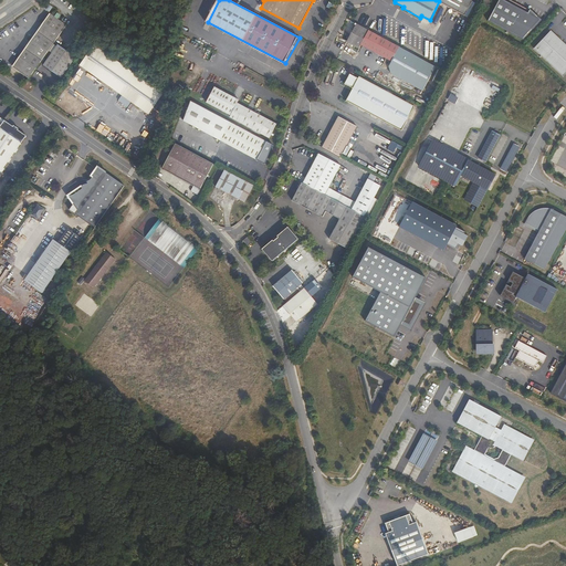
[(473,0),(472,0),(436,0),(439,1),(464,16),(473,0)]
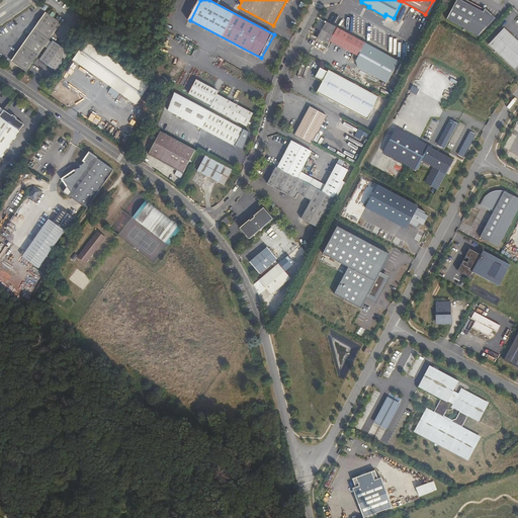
[(459,0),(457,0),(447,19),(479,35),(495,18),(485,8),(483,12),(459,0)]
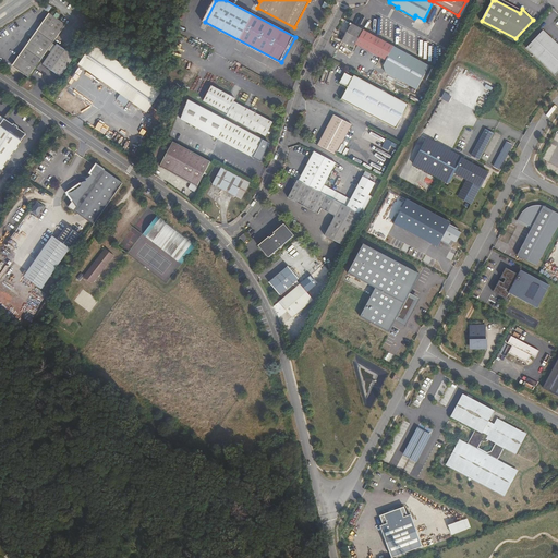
[(55,41),(67,26),(50,14),(38,31),(55,41)]
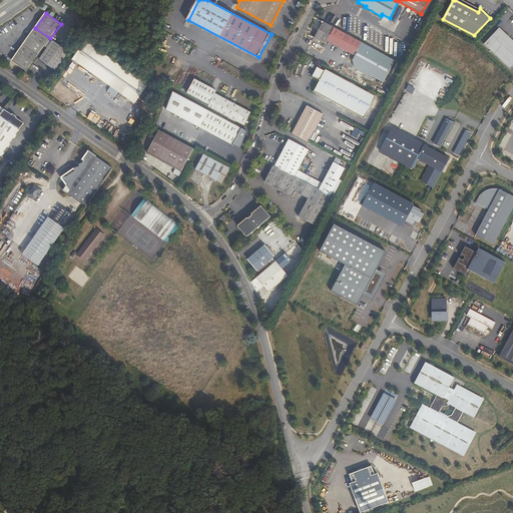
[(328,41),(335,27),(322,20),(321,22),(323,23),(314,38),(326,44),(328,41)]
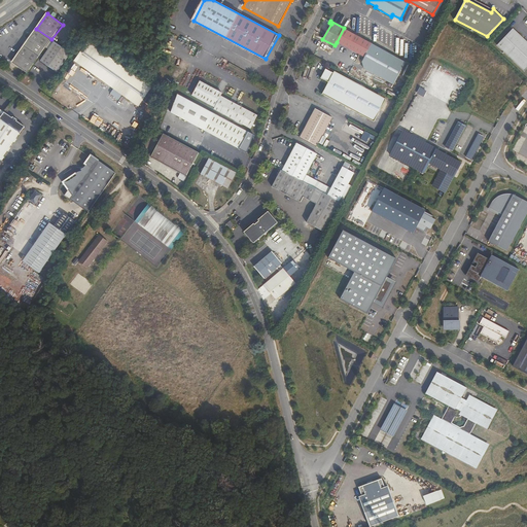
[(342,45),(350,31),(344,28),(337,42),(342,45)]
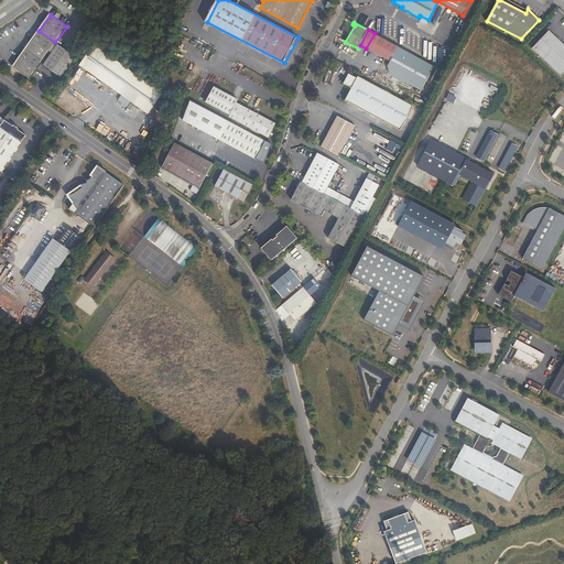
[(40,65),(55,42),(39,31),(23,53),(40,65)]
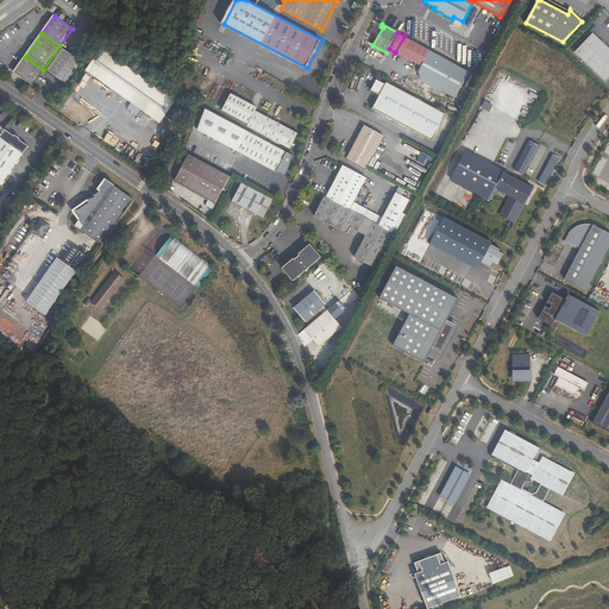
[(608,48),(592,33),(575,52),(607,82),(608,79),(608,48)]
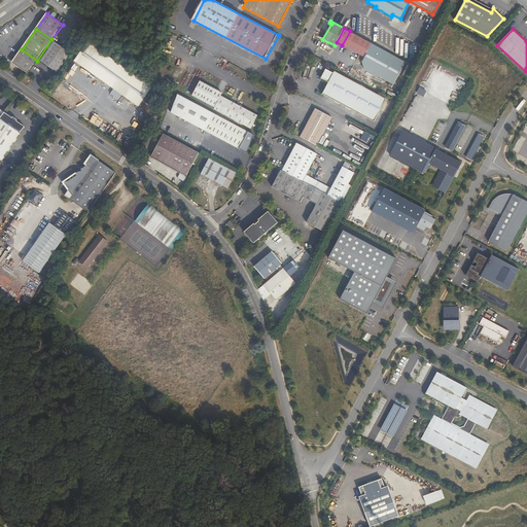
[(372,43),(350,31),(342,45),(364,57),(365,56),(372,43)]
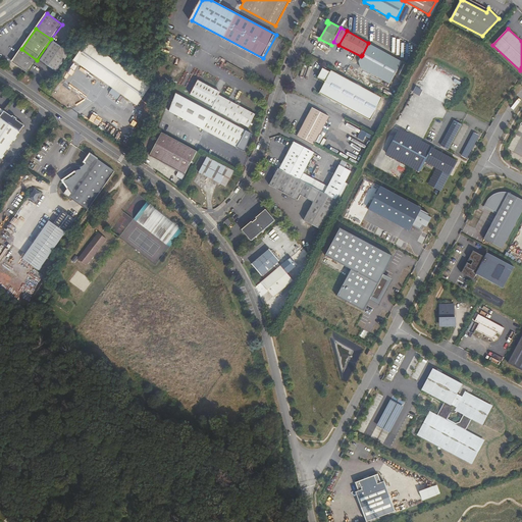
[(150,85),(88,40),(73,58),(137,104),(150,85)]
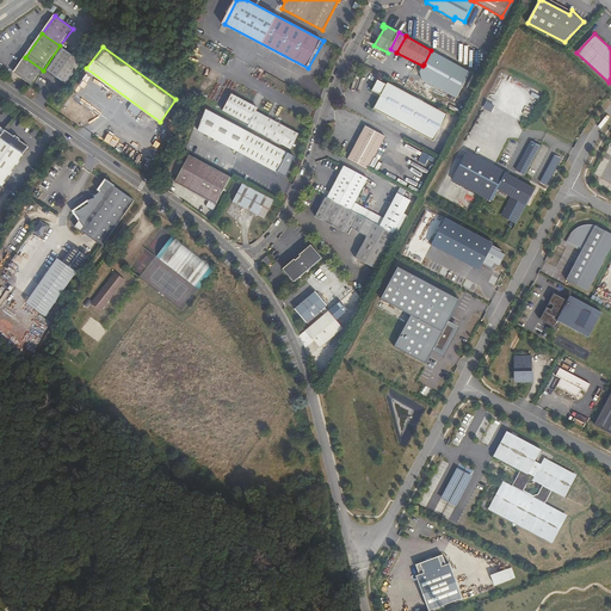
[(82,61),(63,48),(48,71),(67,85),(82,61)]
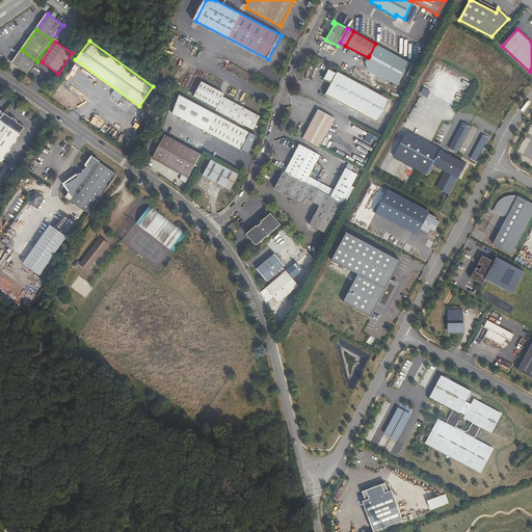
[(381,63),(389,50),(375,44),(369,56),(381,63)]
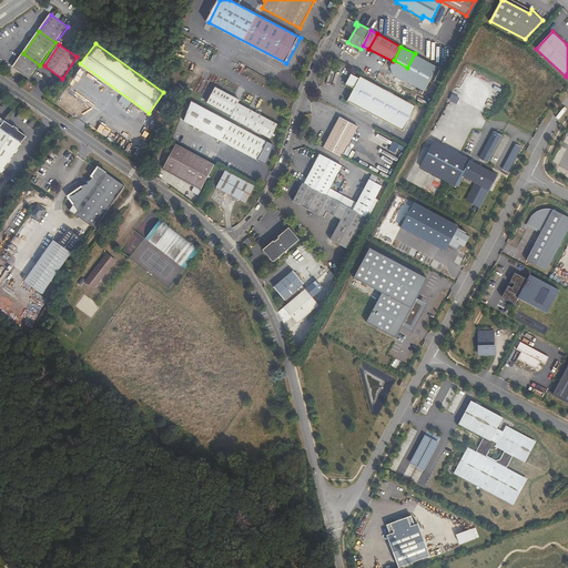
[(40,66),(23,53),(13,67),(30,79),(40,66)]
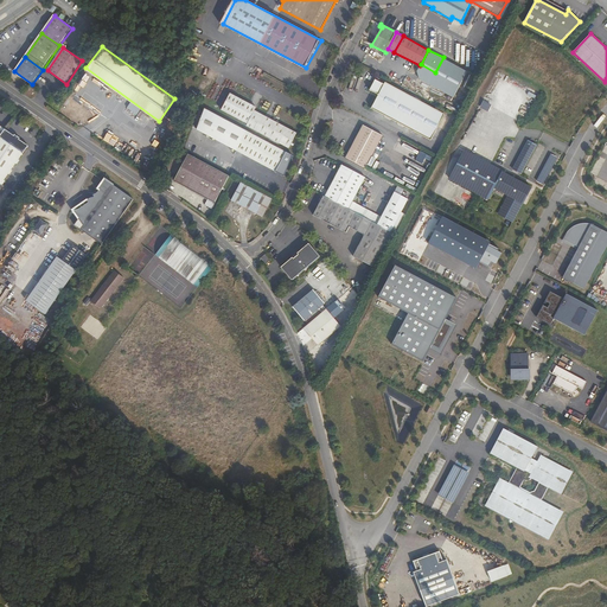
[(457,83),(467,88),(472,76),(461,71),(457,83)]
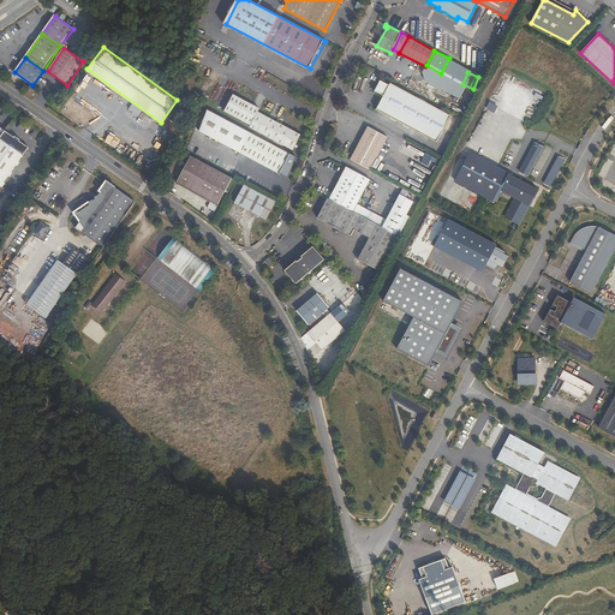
[(451,114),(389,82),(389,84),(380,79),(374,91),(382,96),(376,109),(436,141),(451,114)]
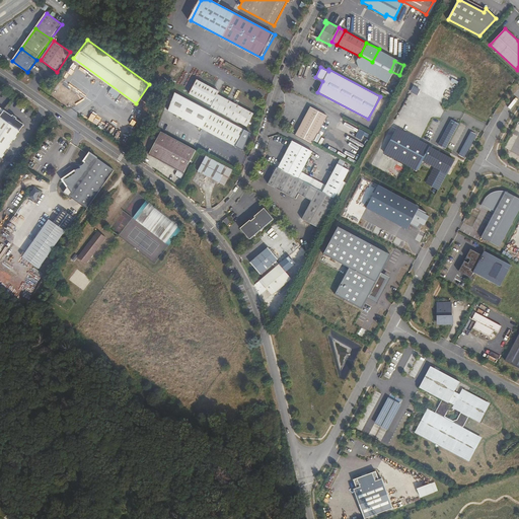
[(252,114),(217,94),(218,91),(196,80),(188,94),(211,105),(210,107),(245,126),(252,114)]
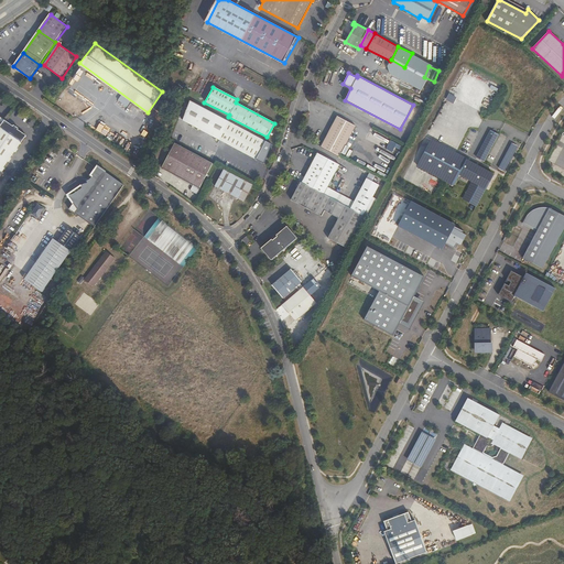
[(266,141),(192,102),(182,121),(256,160),(266,141)]
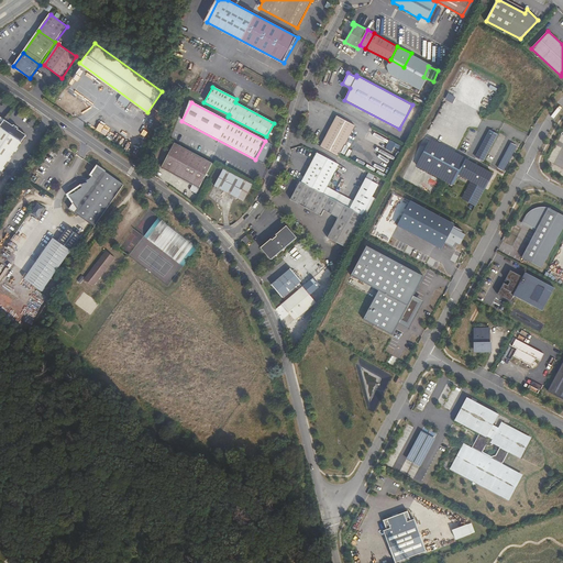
[(339,155),(355,124),(337,114),(321,146),(339,155)]
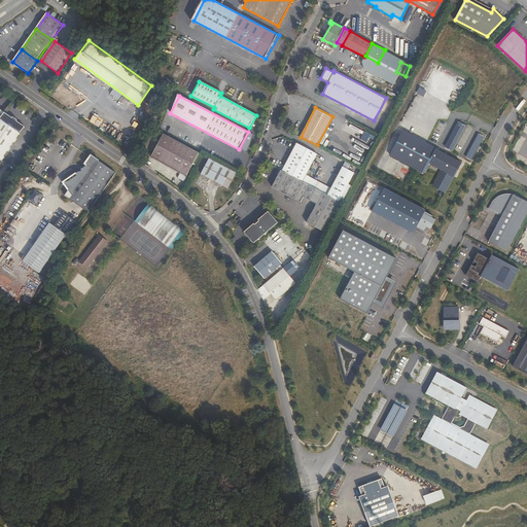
[(24,128),(0,111),(0,162),(2,164),(24,132),(24,129),(24,128)]
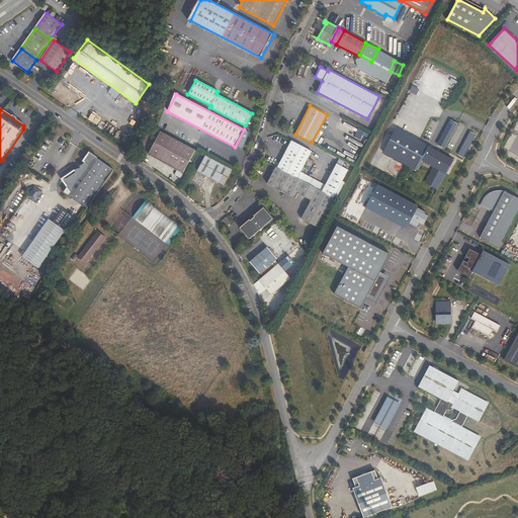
[(450,119),(437,144),(444,147),(456,122),(450,119)]
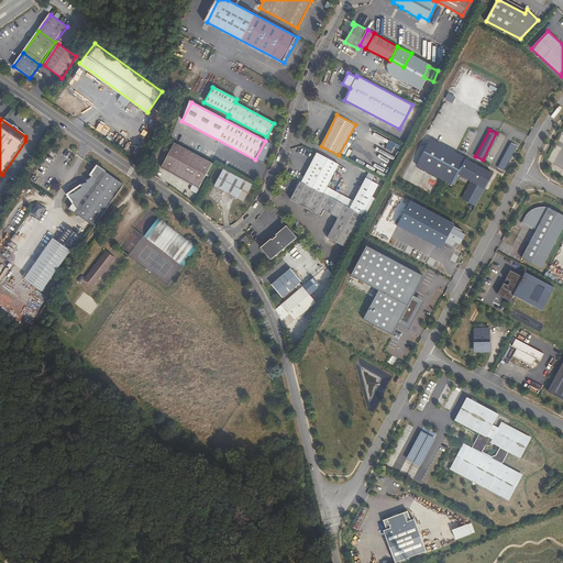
[(485,188),(493,174),(465,159),(466,158),(430,139),(416,165),(452,184),(457,174),(472,180),(462,198),(475,205),(485,187),(485,188)]
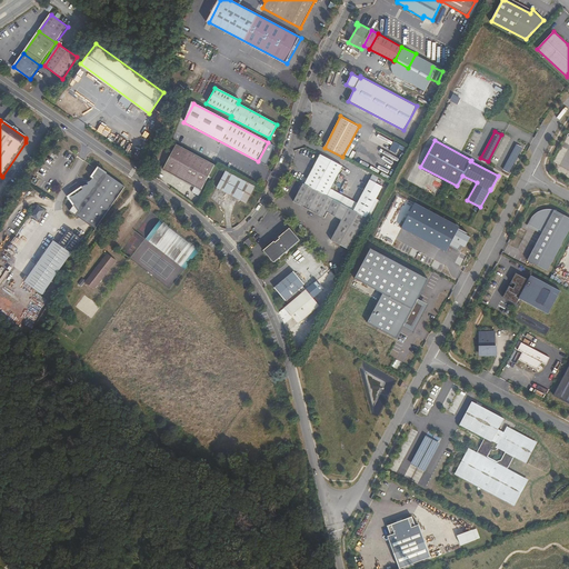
[(406,152),(407,148),(393,142),(389,150),(396,153),(398,149),(406,152)]
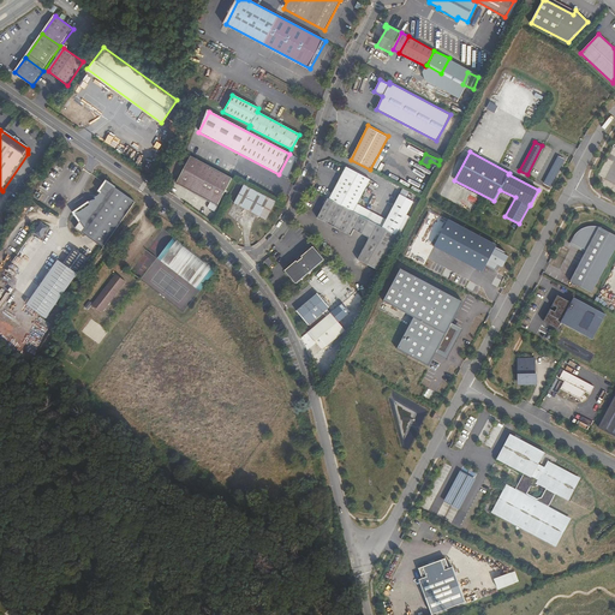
[(218,206),(233,178),(190,155),(177,183),(218,206)]
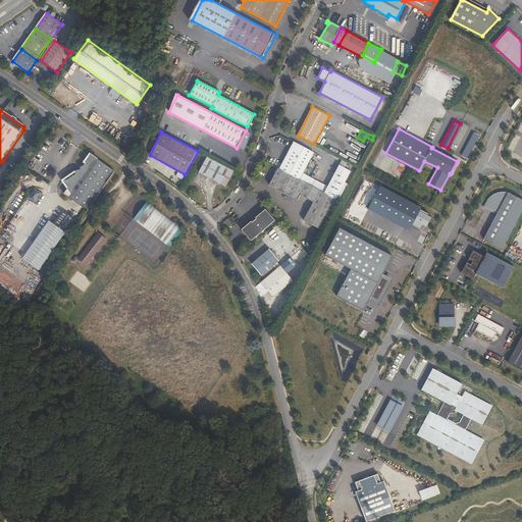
[(300,179),(314,152),(293,142),(278,168),(300,179)]
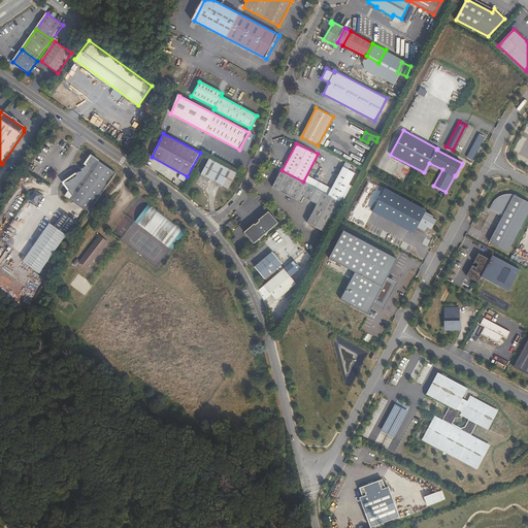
[(90,211),(114,175),(91,158),(84,166),(85,168),(84,171),(81,171),(76,175),(77,177),(65,187),(73,198),(72,199),(90,211)]
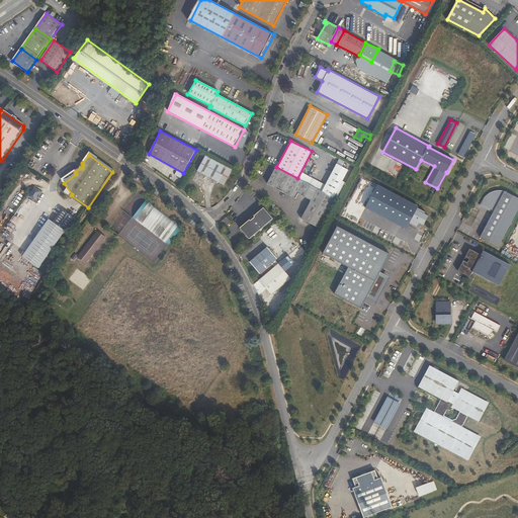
[(225,184),(233,169),(205,155),(198,170),(225,184)]
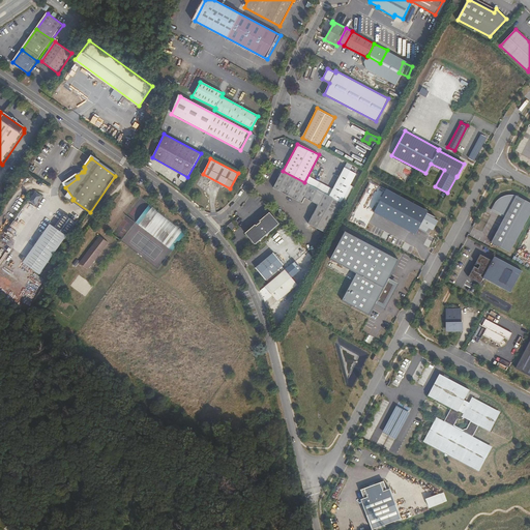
[(341,202),(356,173),(344,167),(329,196),(341,202)]
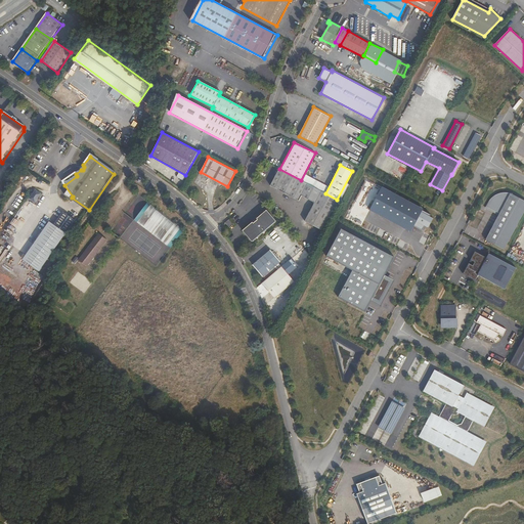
[(279,169),(278,168),(270,185),(299,201),(301,195),(314,203),(304,221),(321,229),(337,200),(325,193),(301,180),(279,169)]
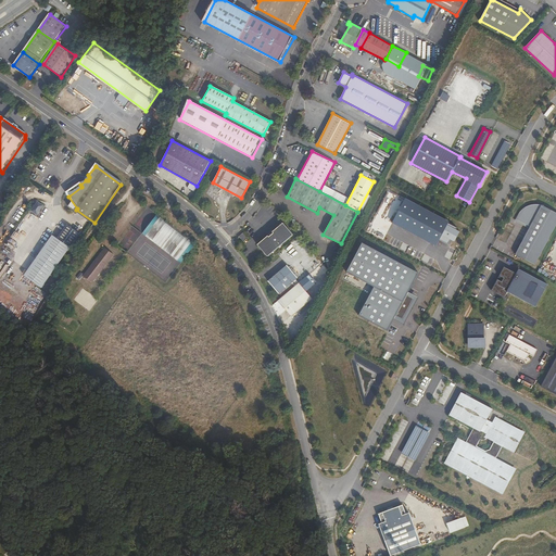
[(68,197),(81,187),(80,185),(66,194),(68,197)]
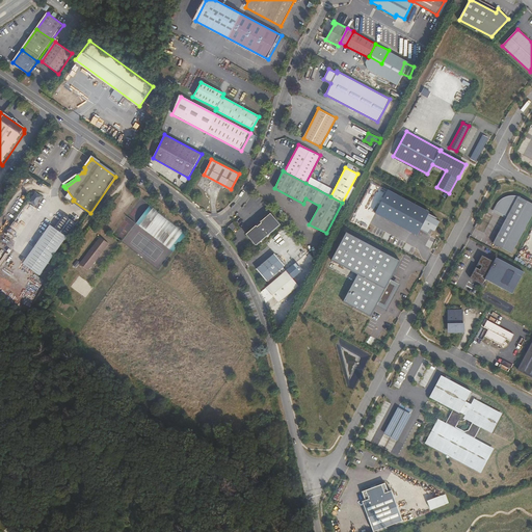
[(30,203),(35,206),(42,196),(36,193),(30,203)]
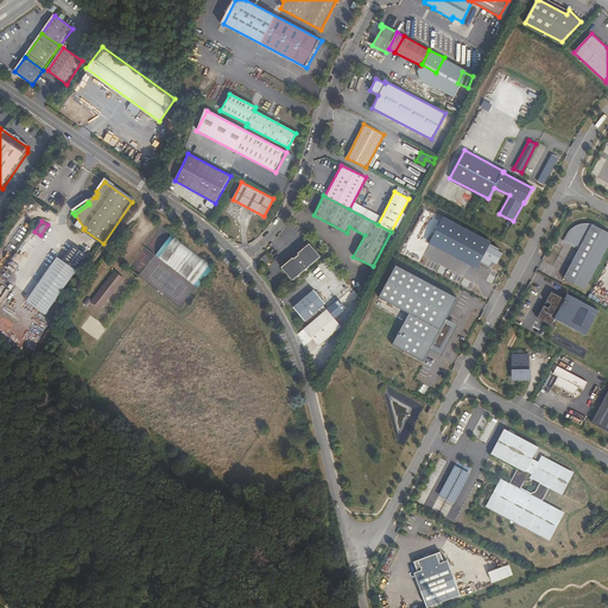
[(584,289),(607,245),(607,232),(593,225),(584,223),(578,225),(574,227),(567,241),(580,247),(578,249),(563,278),(584,289)]
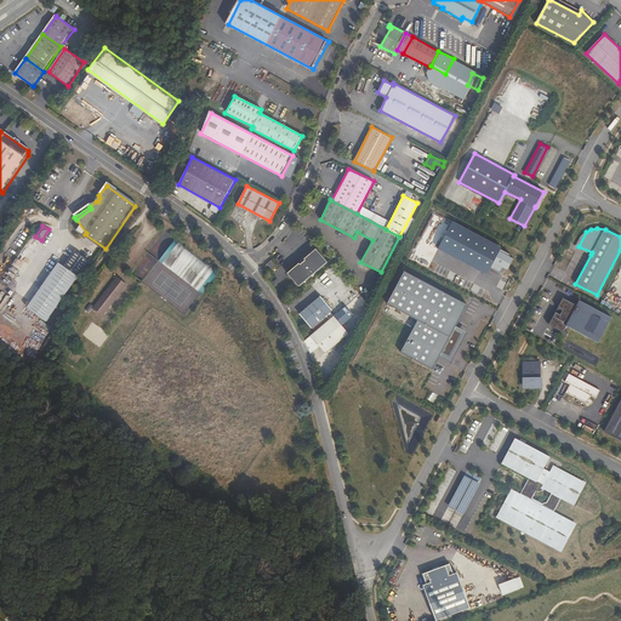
[(579,246),(586,232),(584,233),(581,234),(575,246),(591,255),(592,252),(579,246)]
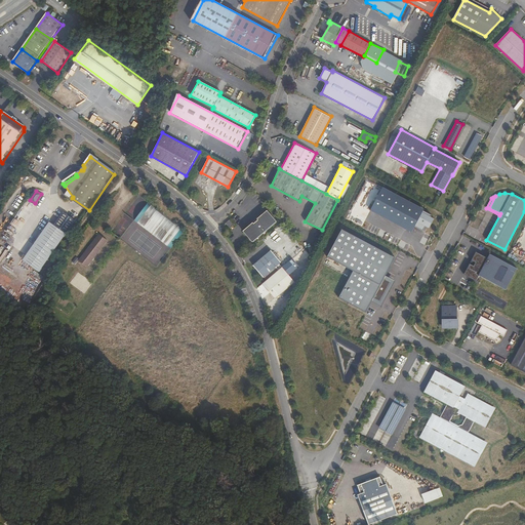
[(89,210),(72,198),(71,200),(87,213),(89,210)]
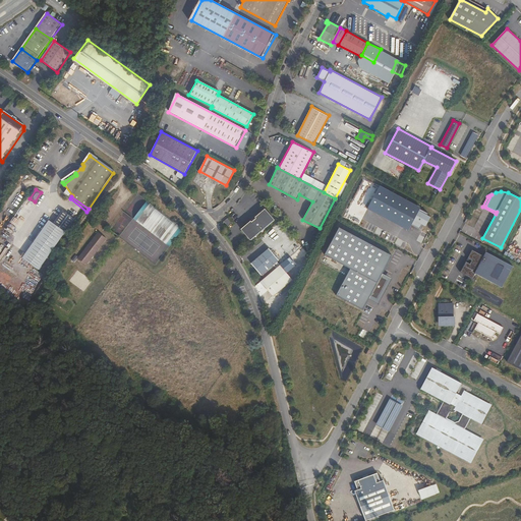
[(146,199),(131,219),(169,246),(181,229),(146,199)]
